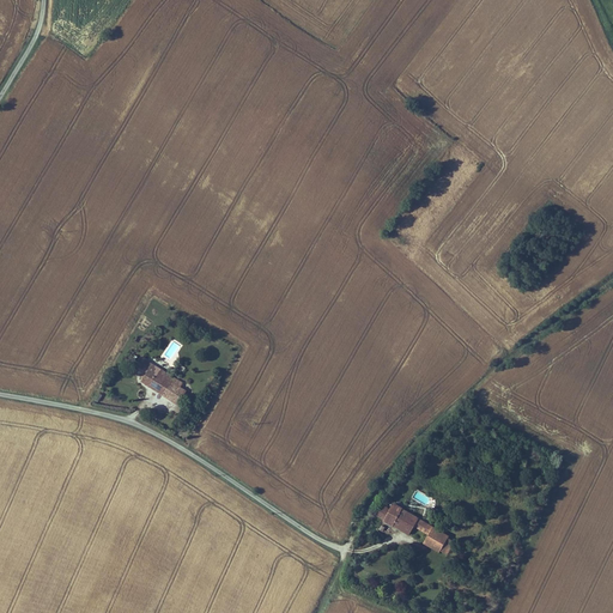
[(173,365),(183,344),(171,338),(161,359),(173,365)]
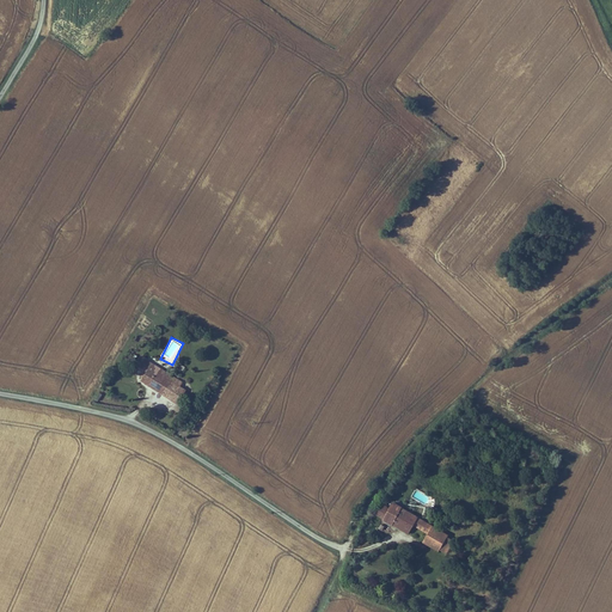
[(176,372),(145,353),(139,362),(150,369),(145,378),(171,393),(178,383),(171,379),(176,372)]
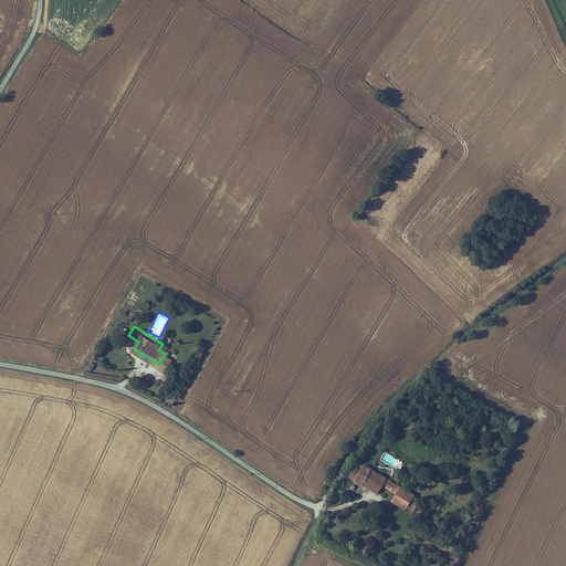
[(163,344),(158,350),(165,354),(170,357),(174,350),(163,344)]
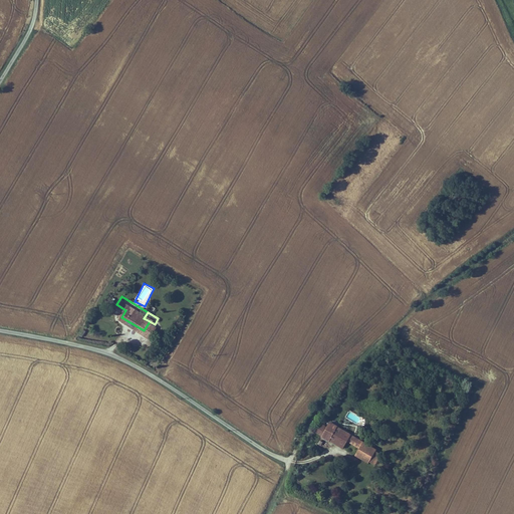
[(155,324),(150,321),(144,330),(149,333),(155,324)]
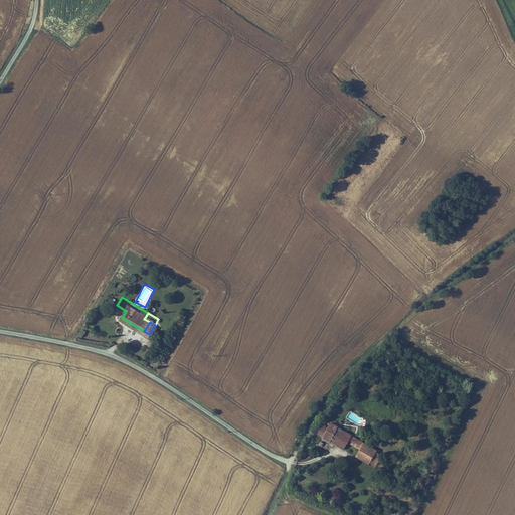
[(160,328),(155,325),(149,334),(155,337),(160,328)]
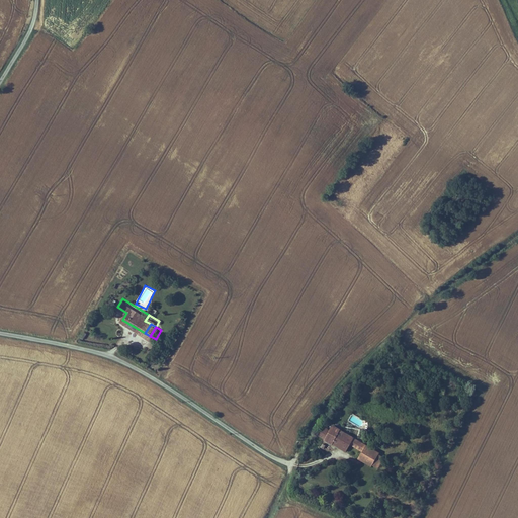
[(321,424),(316,432),(344,449),(352,437),(329,423),(327,428),(321,424)]
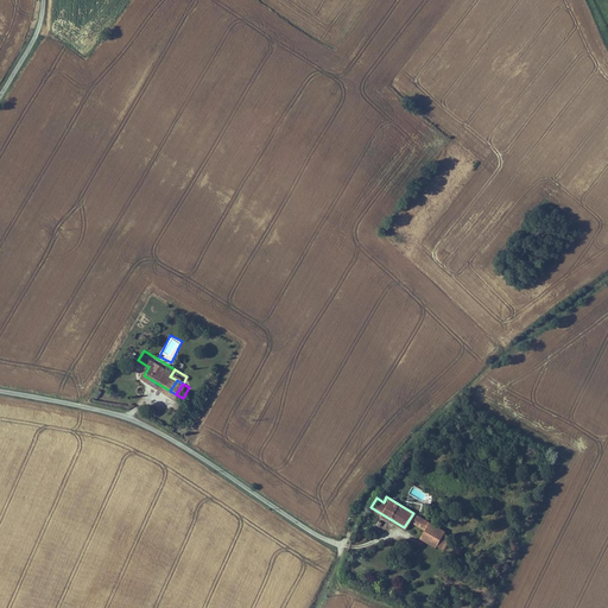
[(442,531),(413,513),(404,527),(434,545),(435,543),(442,531)]
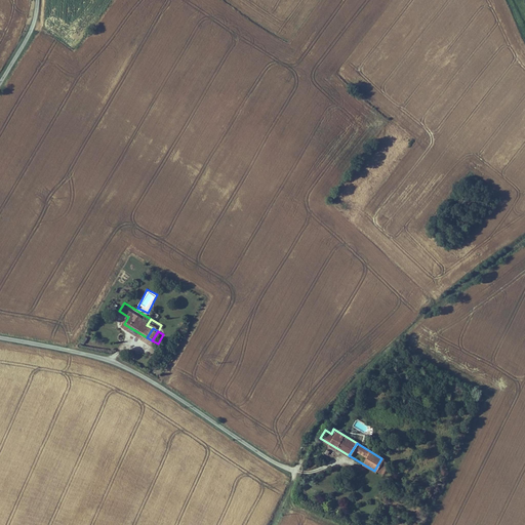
[(387,460),(381,458),(375,469),(379,472),(387,460)]
